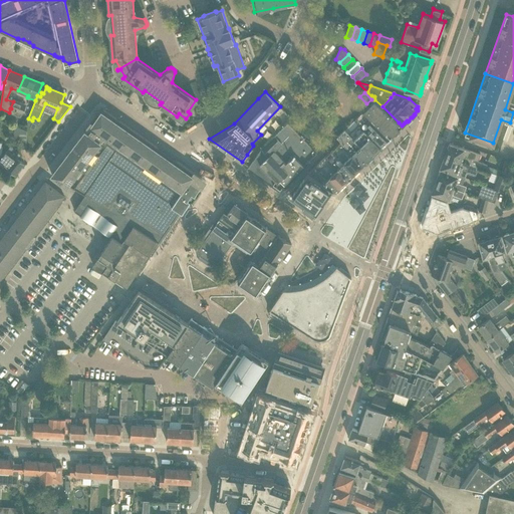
[(374,99),(365,108),(390,133),(393,136),(400,129),(397,125),(399,122),(382,106),(374,99)]
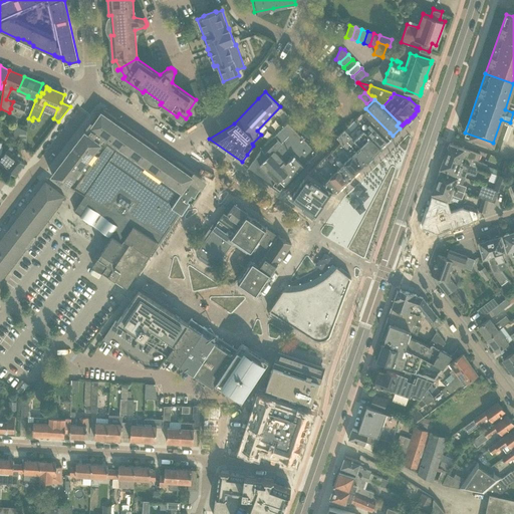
[(13,101),(10,108),(11,108),(15,110),(16,111),(16,110),(22,113),(25,105),(14,100),(13,101)]
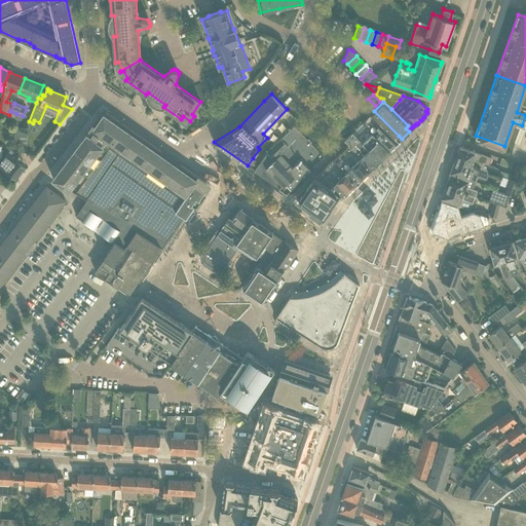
[(82,173),(75,181),(69,189),(70,189),(86,199),(76,216),(111,238),(115,241),(124,248),(127,242),(128,243),(127,243),(152,260),(153,261),(183,216),(175,211),(185,195),(185,196),(194,183),(204,190),(205,191),(210,185),(110,114),(109,113),(108,111),(106,111),(106,112),(107,113),(100,122),(99,121),(95,126),(92,125),(86,135),(102,146),(96,155),(88,163),(82,173)]
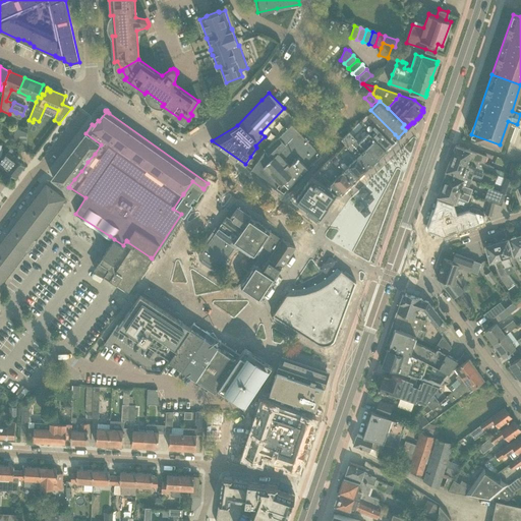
[(359,122),(386,149),(395,139),(392,136),(393,136),(368,112),(359,121),(359,122)]
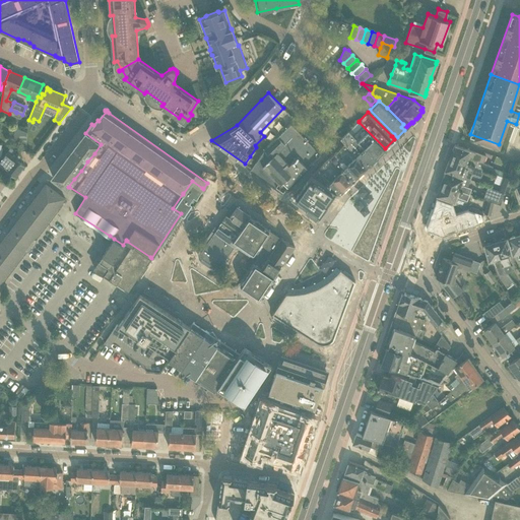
[(385,148),(359,122),(349,131),(348,131),(340,138),(345,142),(368,166),(385,148)]
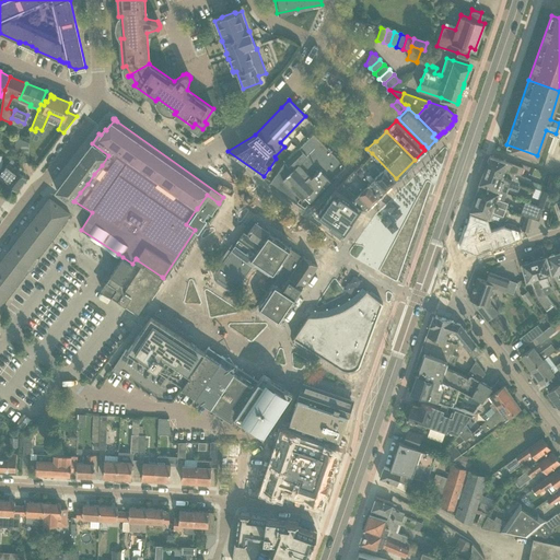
[(305,141),(284,161),(276,173),(270,182),(300,201),(305,206),(306,203),(345,165),(313,133),(305,141)]
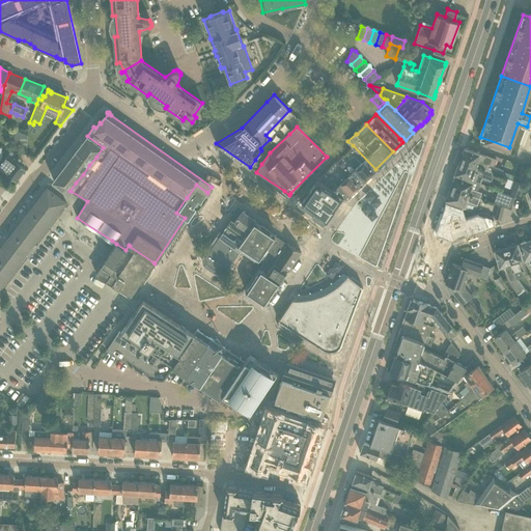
[(87,136),(82,142),(81,144),(96,157),(103,147),(87,136)]
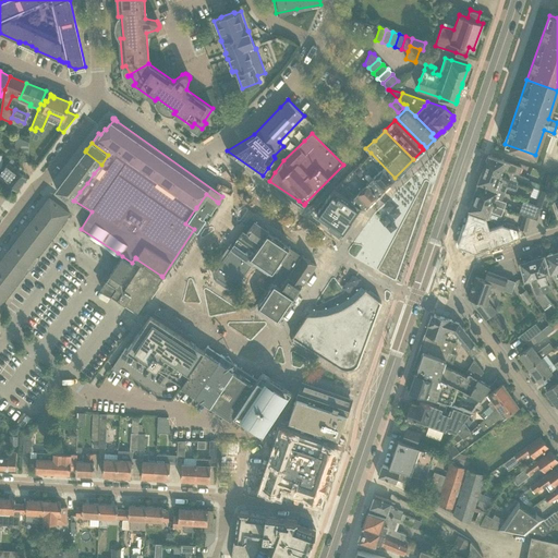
[(85,152),(83,154),(77,161),(94,173),(101,165),(85,152)]
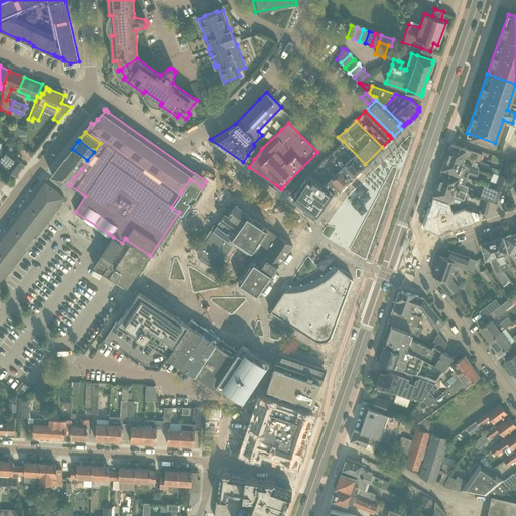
[(343,141),(333,150),(356,173),(365,164),(343,141)]
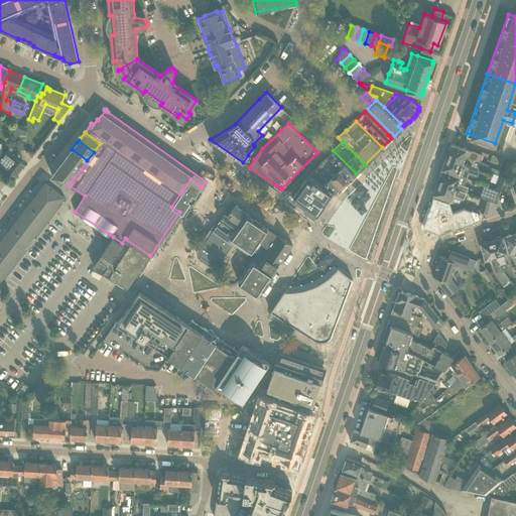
[(452,143),(446,155),(472,164),(473,159),(479,161),(482,154),(452,143)]
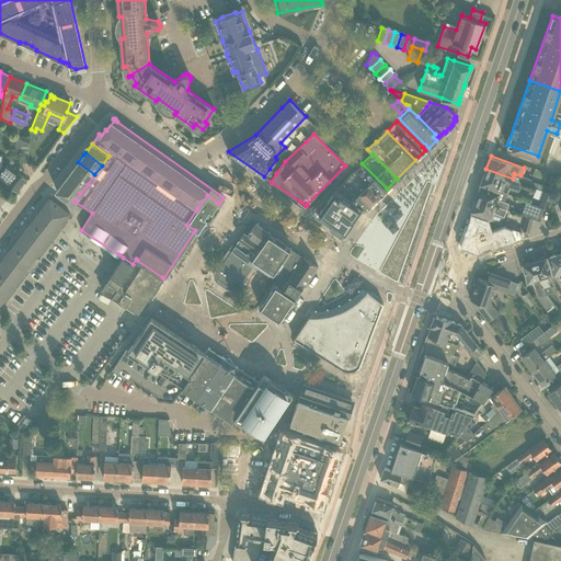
[(22,168),(11,159),(0,173),(0,178),(16,191),(26,178),(21,174),(23,171),(21,169),(22,168)]
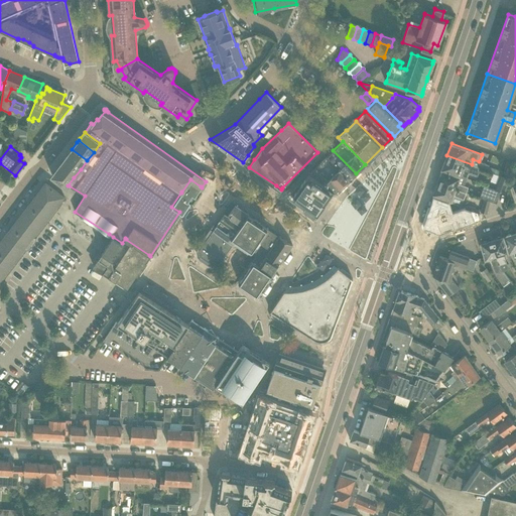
[(72,149),(67,156),(66,157),(81,169),(87,160),(72,149)]
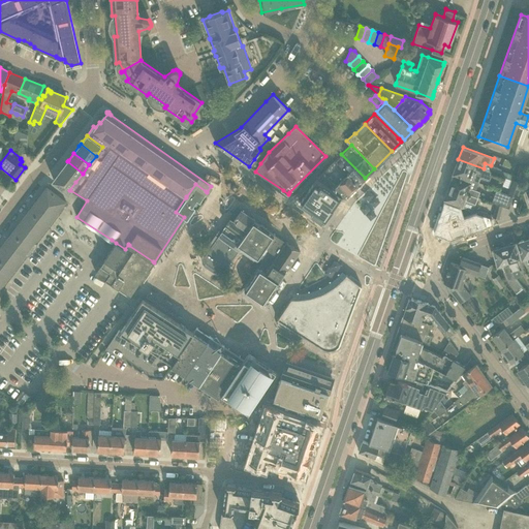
[(341,154),(336,159),(359,183),(363,178),(364,179),(365,178),(341,154)]
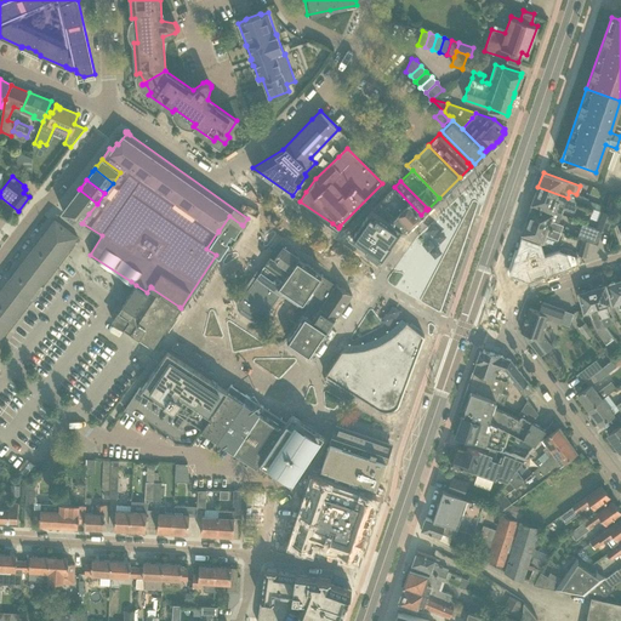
[(306,192),(298,187),(292,195),(300,201),(306,192)]
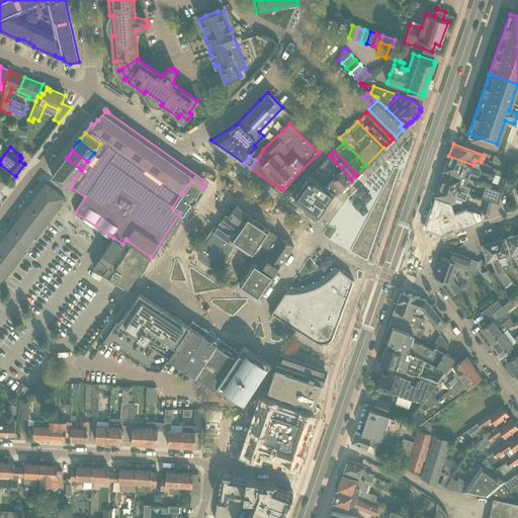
[(313,174),(335,190),(338,192),(341,188),(342,189),(351,179),(329,156),(311,173),(313,174)]
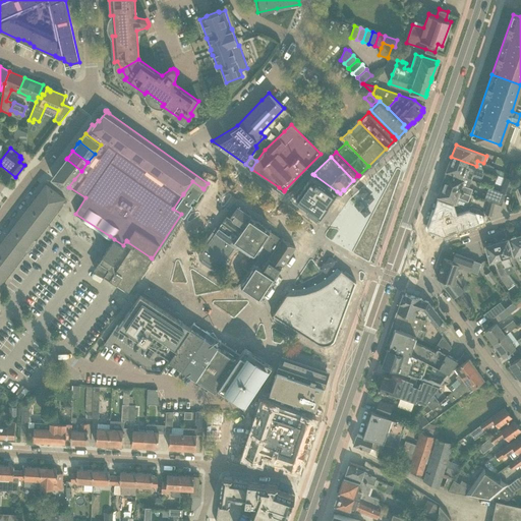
[(476,166),(451,157),(446,171),(456,174),(464,177),(471,179),(473,174),(480,177),(484,169),(476,166)]
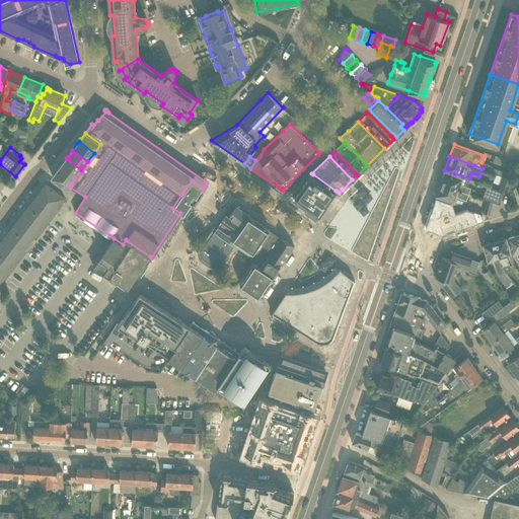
[(64,160),(59,167),(74,178),(81,170),(66,158),(64,160)]
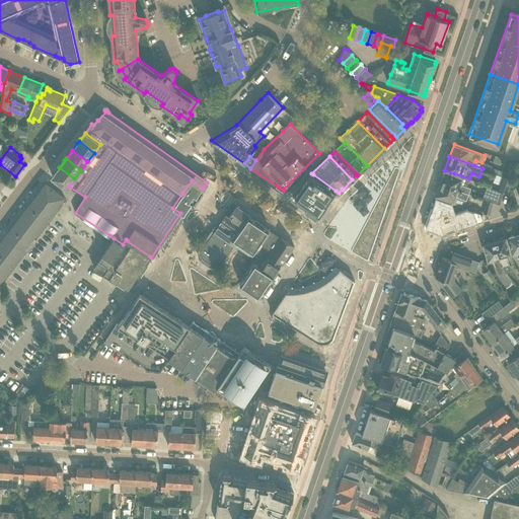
[(510,162),(506,177),(513,178),(517,164),(510,162)]
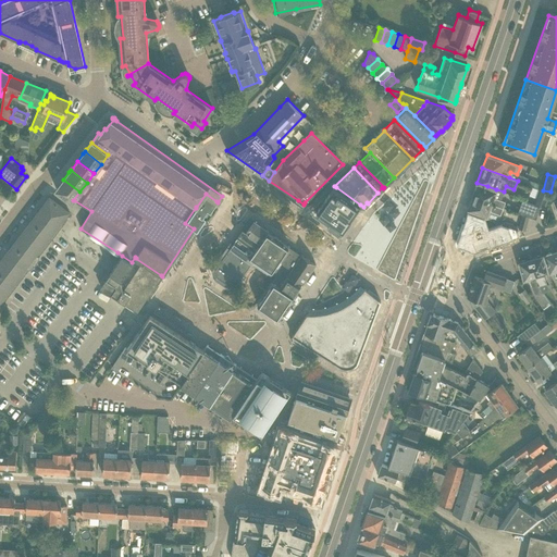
[(528,178),(525,183),(540,189),(542,184),(528,178)]
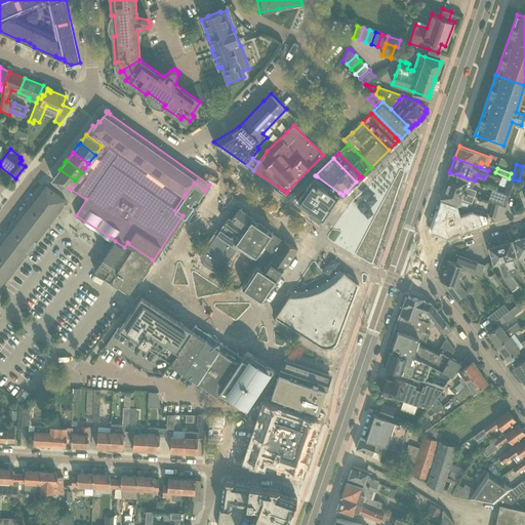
[(59,169),(54,176),(52,178),(67,189),(68,190),(69,189),(75,180),(59,169)]
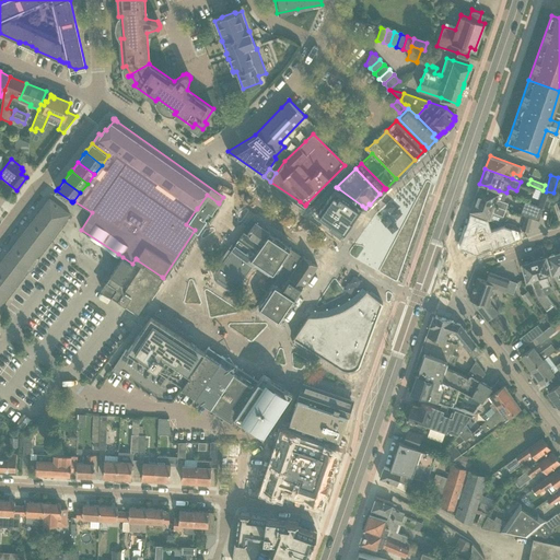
[(498,193),(490,189),(479,186),(475,198),(505,209),(508,202),(503,201),(506,193),(499,190),(498,193)]
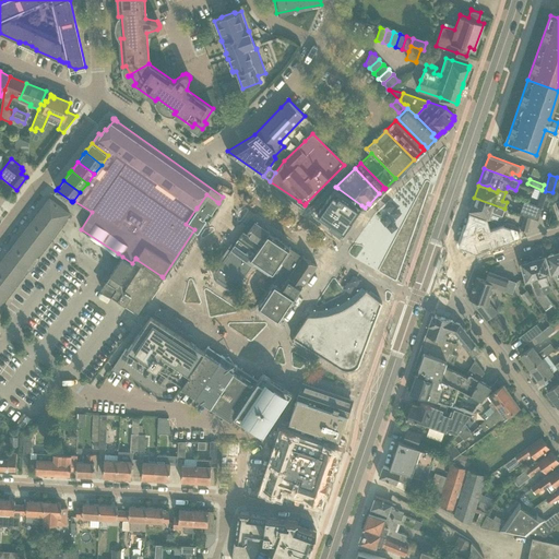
[(325,197),(314,210),(318,212),(316,214),(343,233),(361,205),(337,188),(328,198),(326,197),(325,197)]
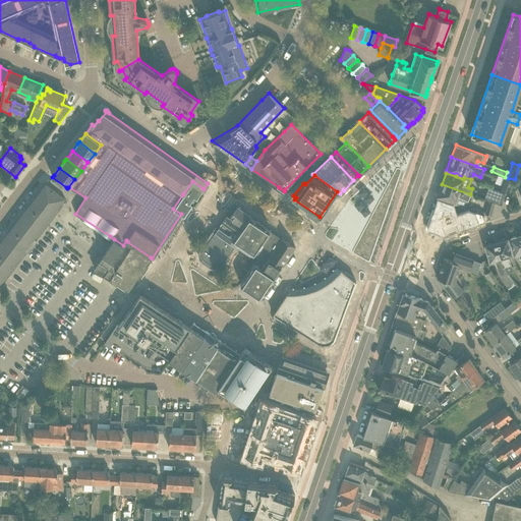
[(505,177),(500,190),(506,192),(510,193),(514,180),(508,178),(505,177)]
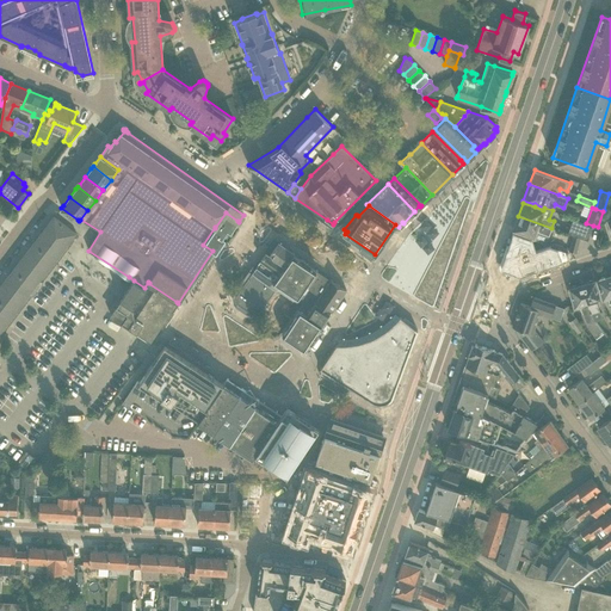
[(213,233),(204,245),(213,251),(216,254),(226,240),(229,241),(239,227),(235,226),(239,222),(236,220),(226,213),(221,220),(214,230),(213,233)]
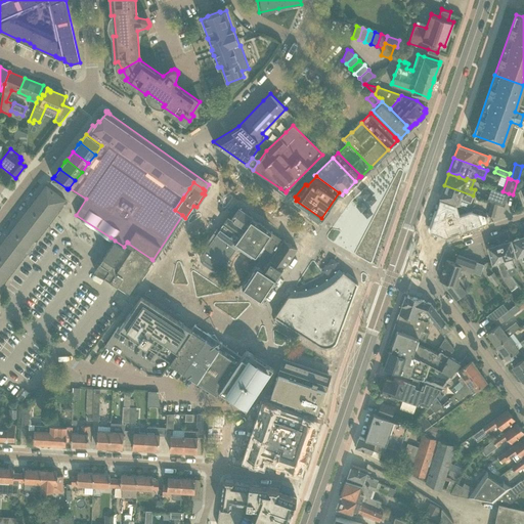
[(473,195),(444,185),(440,197),(450,201),(457,203),(457,205),(468,209),(470,201),(471,201),(473,195)]
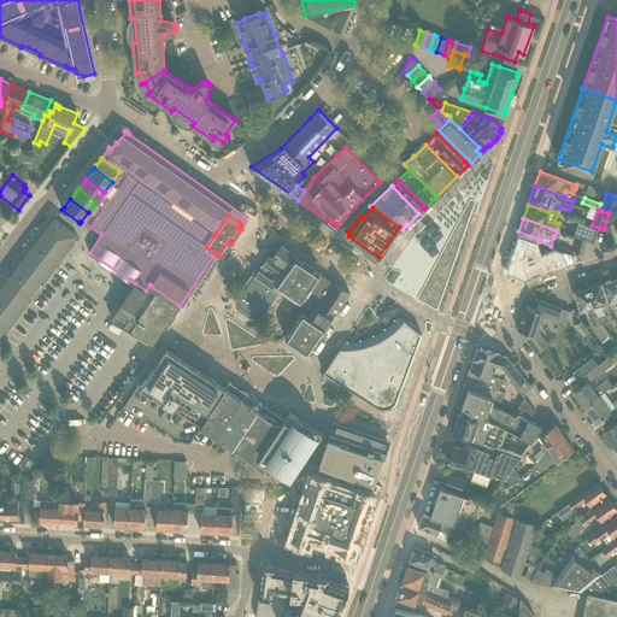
[(41,288),(43,282),(39,281),(75,235),(76,235),(60,222),(57,221),(56,222),(54,225),(51,222),(50,223),(51,224),(37,241),(37,240),(30,250),(30,251),(18,268),(17,266),(10,276),(11,277),(0,289),(0,333),(30,294),(31,297),(33,298),(37,294),(41,288)]
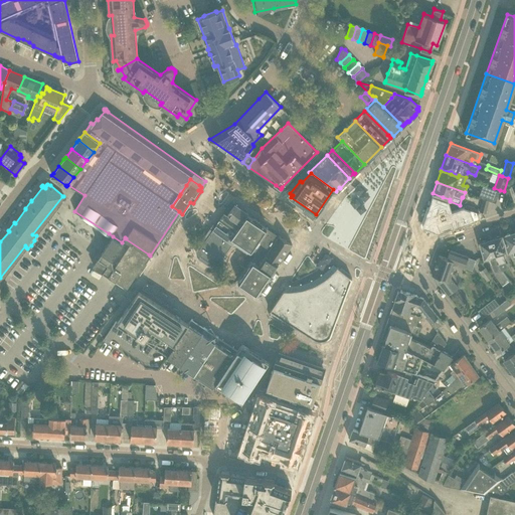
[(485,184),(480,196),(483,197),(489,199),(496,202),(499,193),(500,190),(494,188),(485,184)]
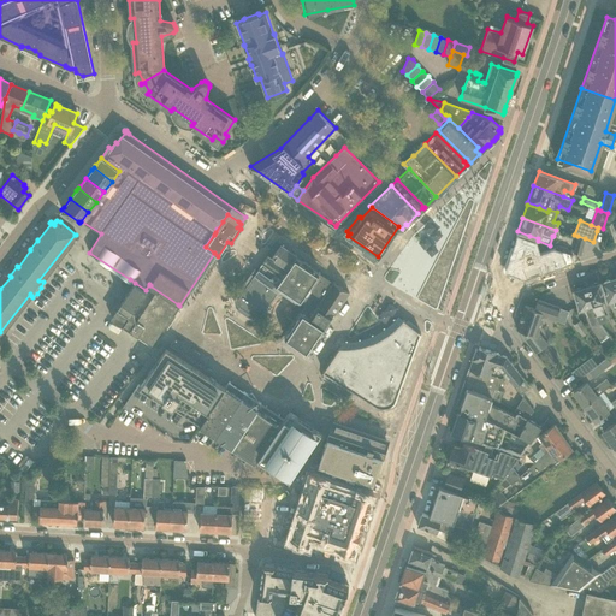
[(504,268),(504,270),(505,271),(505,272),(507,272),(509,273),(509,271),(514,273),(514,274),(525,279),(567,264),(563,252),(568,264),(575,261),(573,254),(554,248),(540,253),(537,241),(517,234),(505,268),(504,268)]
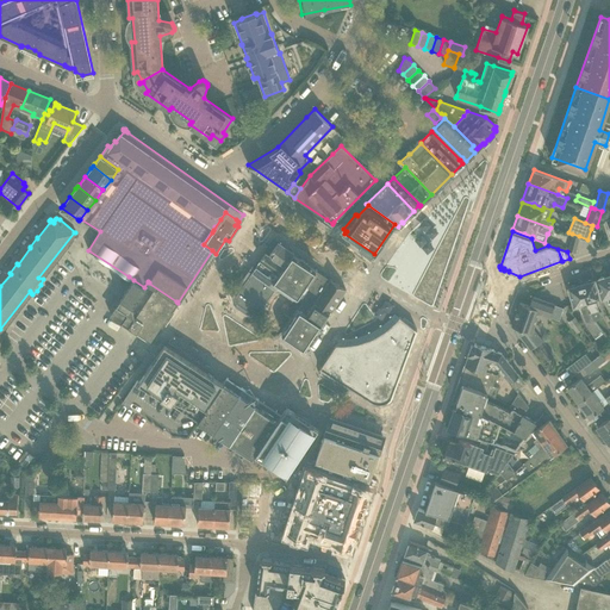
[(579,236),(572,234),(567,249),(576,251),(579,236)]
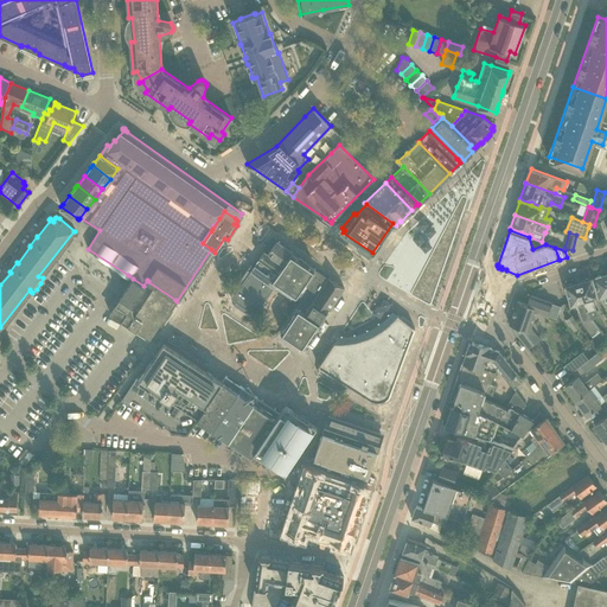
[(273,237),(254,264),(274,279),(292,253),(293,251),(273,237)]
